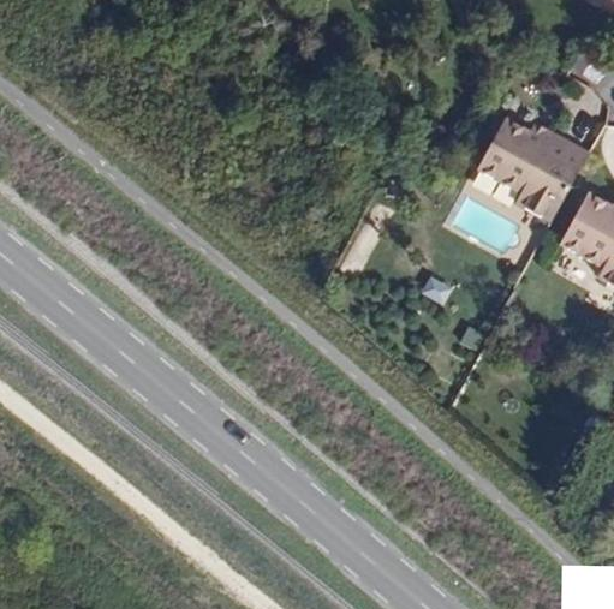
[(552,220),(590,151),(547,129),(543,137),(530,130),(506,117),(478,166),(522,190),(517,201),(552,220)]
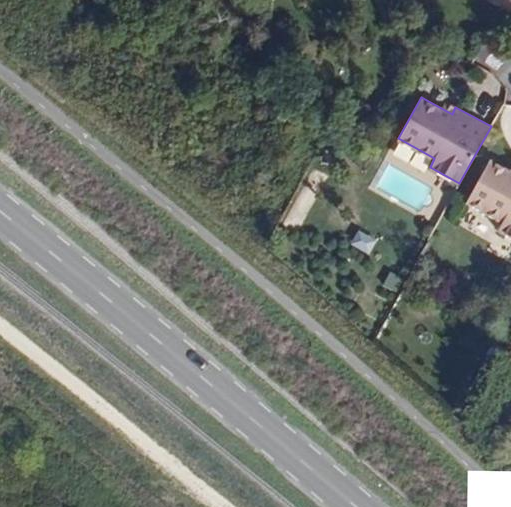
[(452,114),(455,107),(445,101),(441,108),(452,114)]
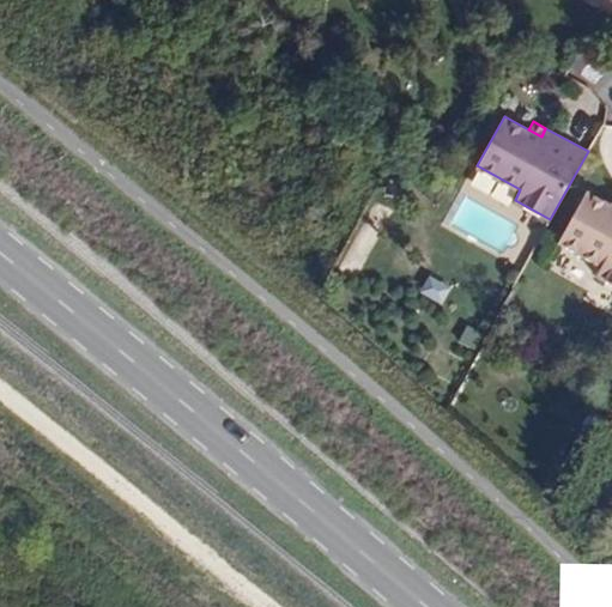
[(611,204),(587,190),(574,214),(577,217),(561,244),(600,266),(597,274),(611,283),(611,204)]
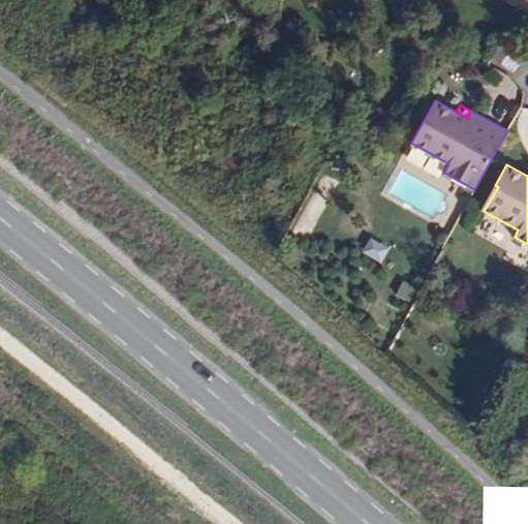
[(484,211),(498,187),(495,185),(480,209),(484,211)]
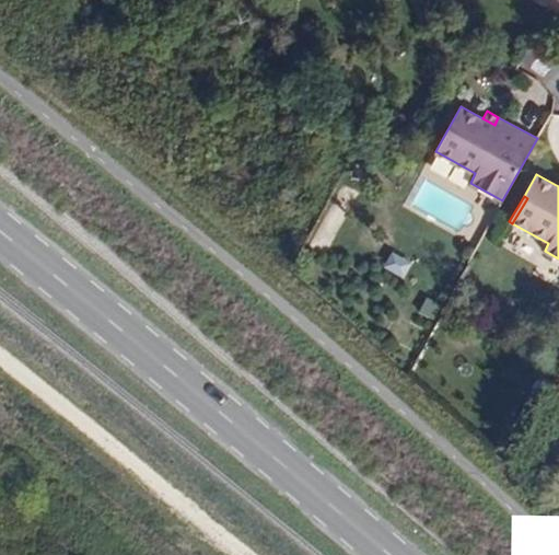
[(416,258),(394,245),(384,262),(406,275),(416,258)]
